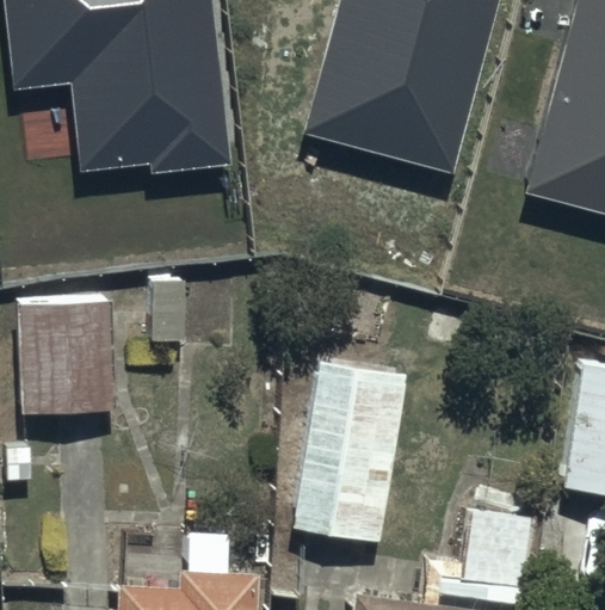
[(238,167),(220,0),(6,0),(17,93),(76,86),(85,172),(156,164),(158,176),(238,167)]
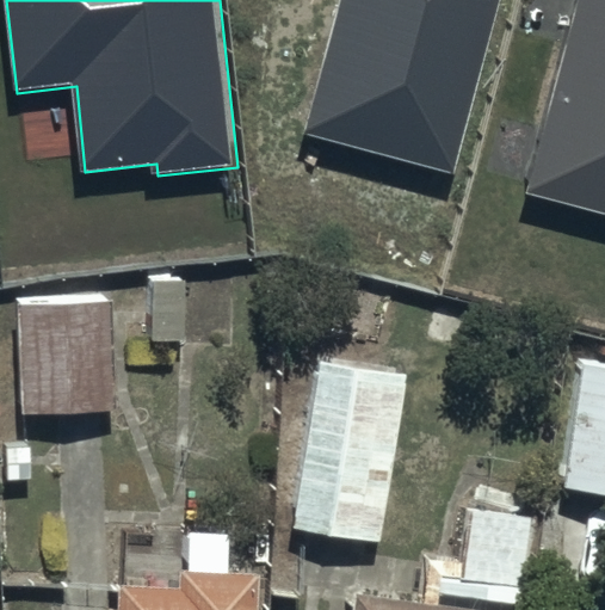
[(347,0),(313,135),(460,172),(504,0),(347,0)]
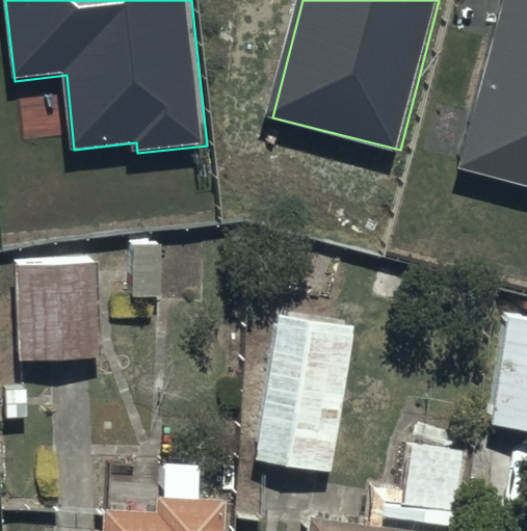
[(526,0),(505,0),(459,173),(526,190),(526,0)]
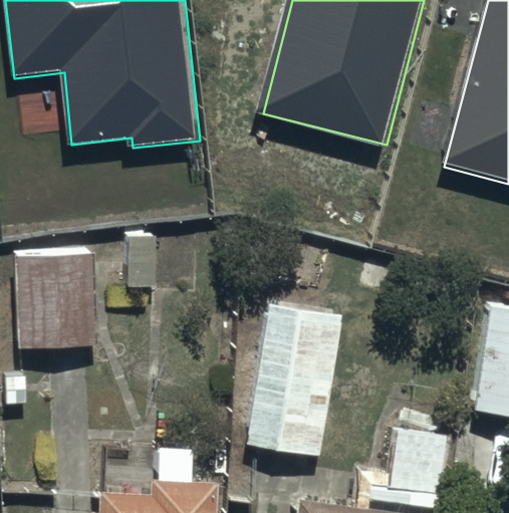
[(161,230),(125,230),(124,287),(160,287),(161,230)]
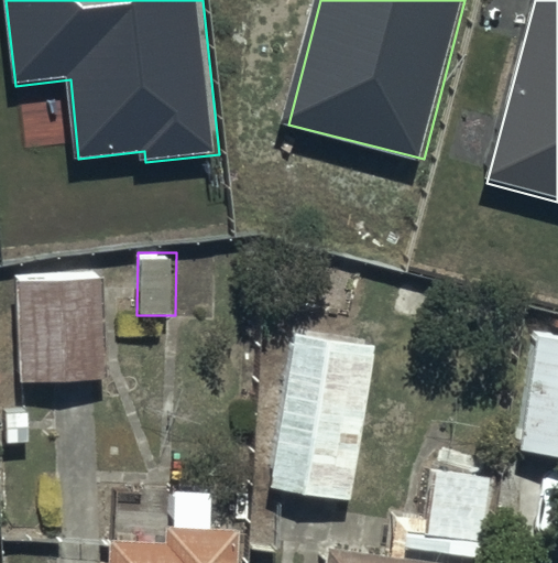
[(101,277),(18,282),(25,387),(109,380),(101,277)]
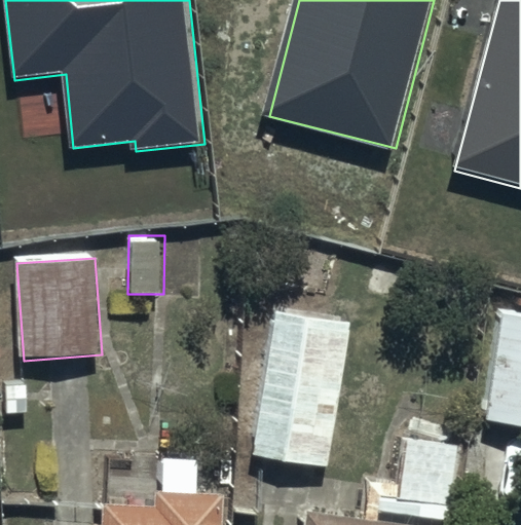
[(351,321),(275,308),(252,454),(328,466),(351,321)]
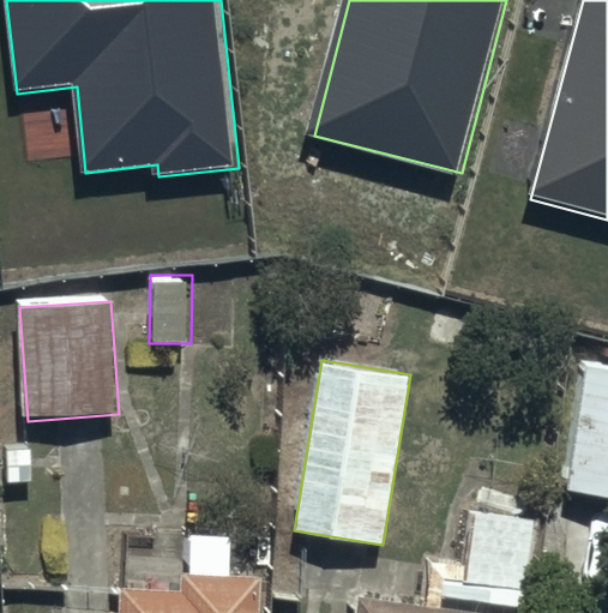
[(607,367),(582,365),(570,492),(607,496),(607,367)]
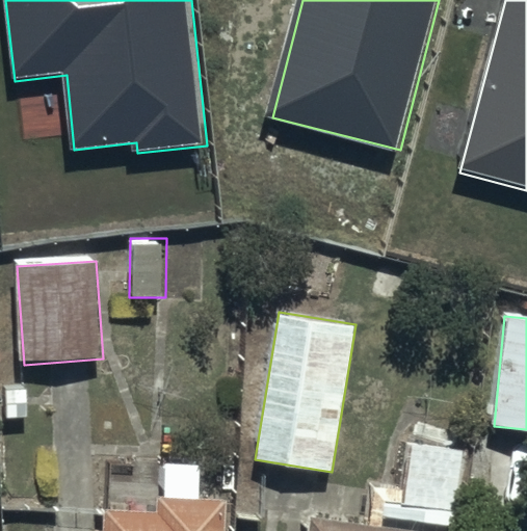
[(451,530),(462,449),(405,442),(400,487),(372,484),(367,524),(308,516),(305,530),(451,530)]
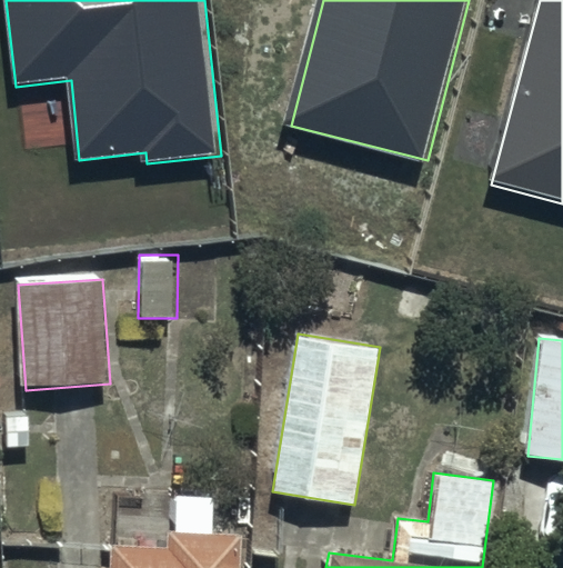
[(168,546),(110,544),(108,567),(238,567),(239,534),(215,532),(217,497),(177,496),(176,531),(168,530),(168,546)]
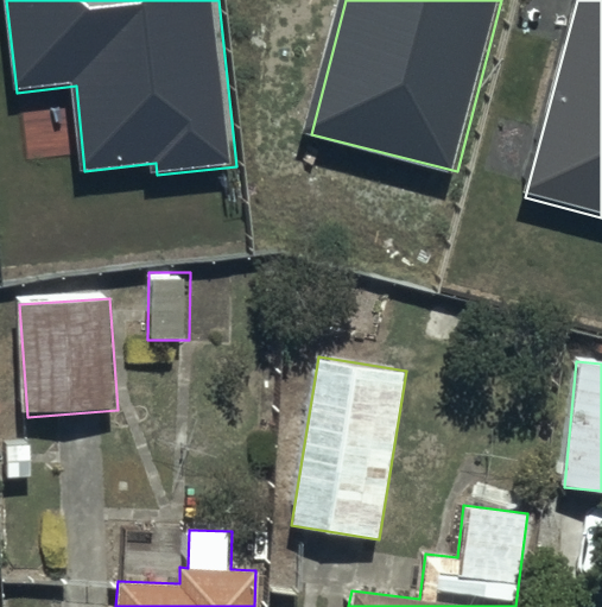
All buildings are outlined.
